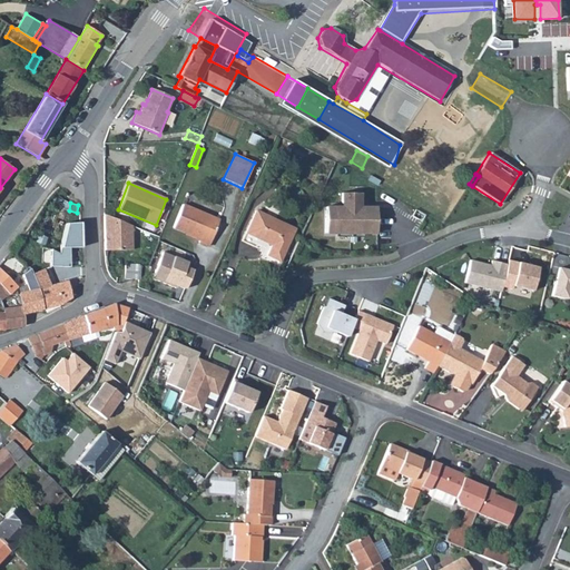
[(173,227),(185,233),(199,239),(198,242),(199,243),(208,247),(219,220),(183,204),(173,227)]
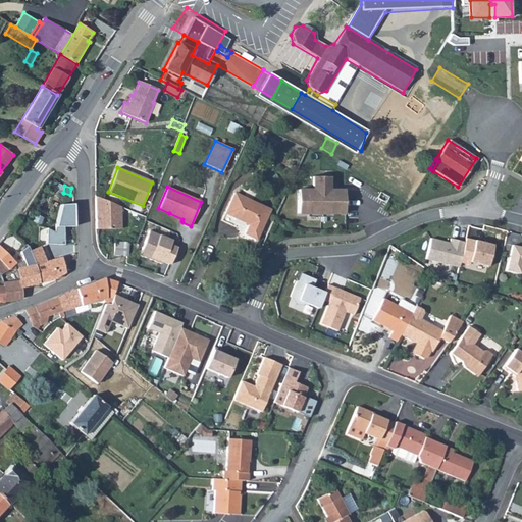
[(319,187),(312,187),(312,191),(315,191),(315,195),(326,195),(326,191),(328,191),(328,187),(322,187),(319,187)]
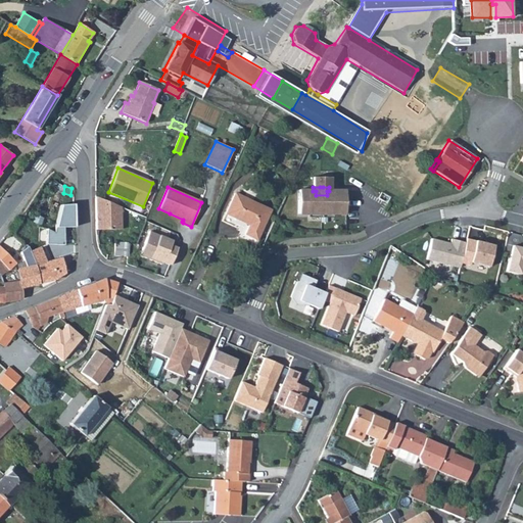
[(297,190),(297,215),(344,215),(344,191),(329,191),(327,191),(327,195),(316,195),(316,191),(313,191),(297,190)]
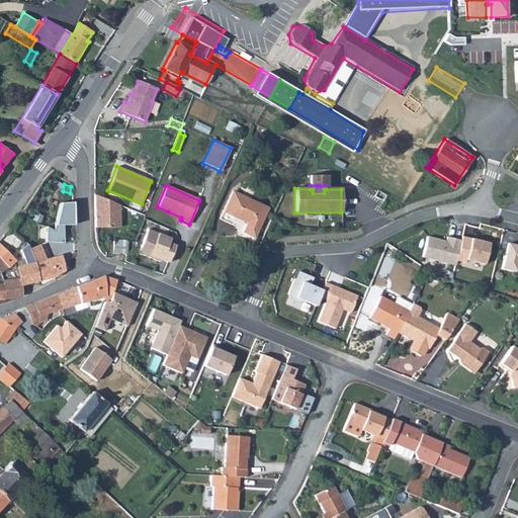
[(233,191),(223,212),(246,224),(242,233),(254,239),(268,208),(233,191)]
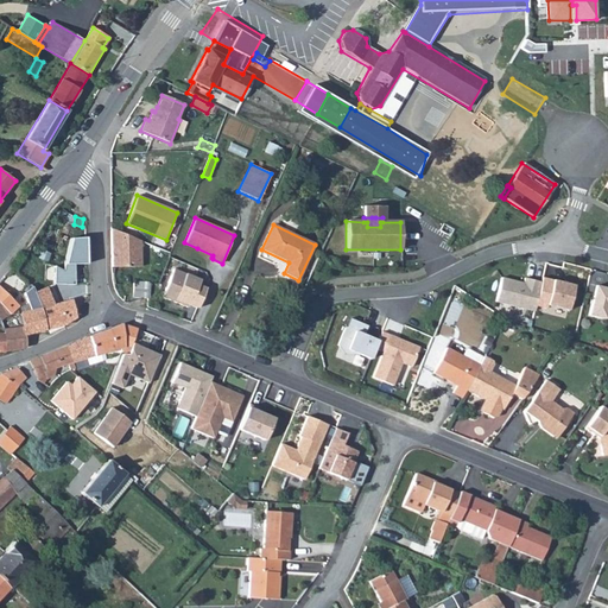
[(143,241),(112,229),(113,267),(143,267),(143,241)]
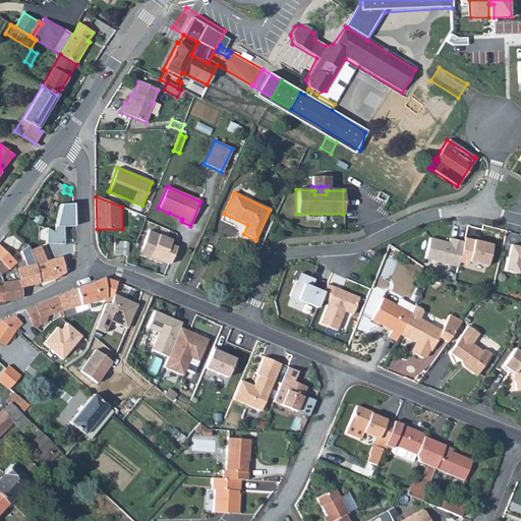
[(162,262),(169,265),(176,247),(169,244),(171,240),(149,231),(138,254),(146,257),(148,257),(150,258),(149,259),(161,265),(162,262)]
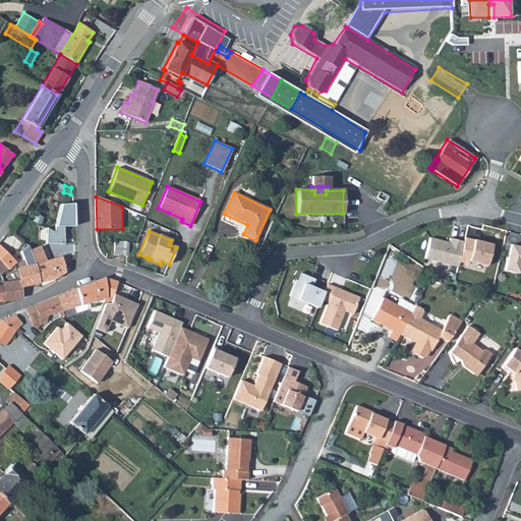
[(428,238),(423,258),(457,267),(458,262),(463,242),(448,238),(447,242),(428,238)]
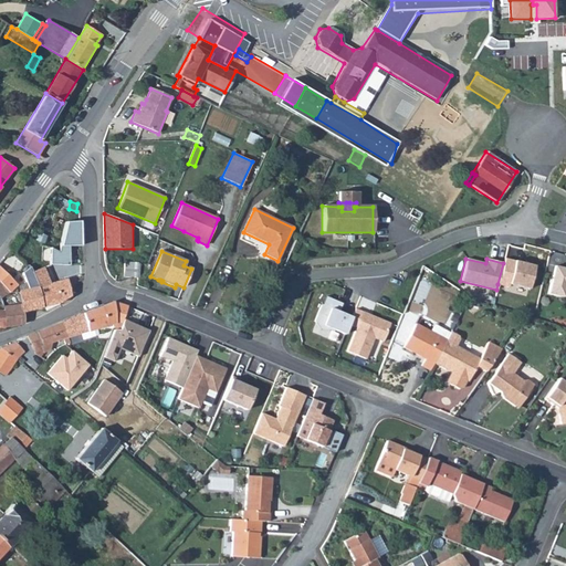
[(534,265),(504,259),(503,263),(498,284),(507,286),(507,283),(527,289),(534,265)]
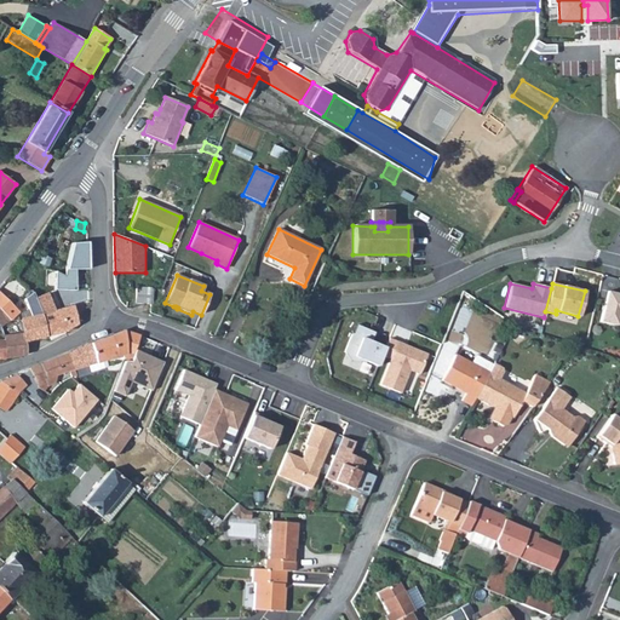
[(137,287),(136,304),(151,305),(151,288),(137,287)]
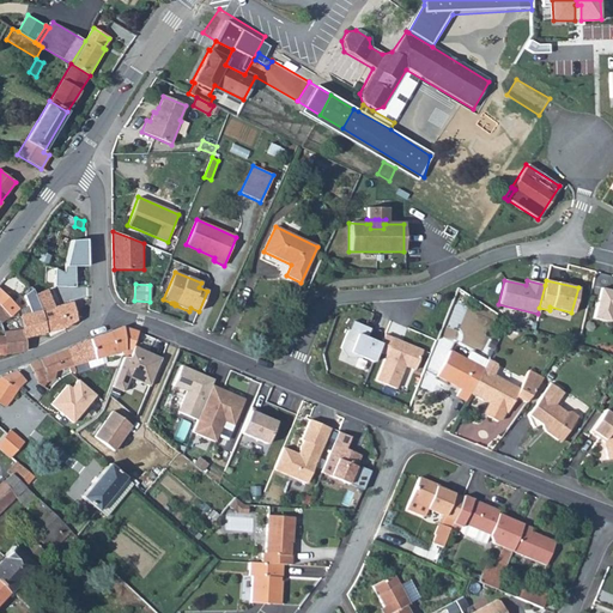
[(612,290),(600,287),(593,317),(608,321),(612,311),(612,290)]
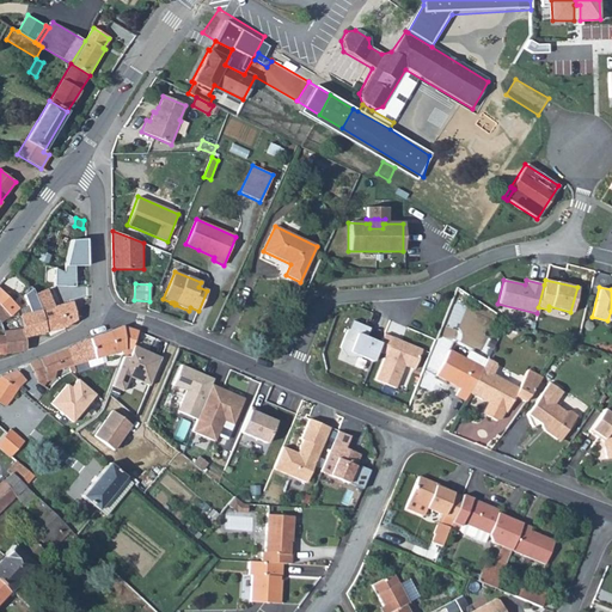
[(31,288),(25,294),(30,313),(41,310),(35,294),(34,289),(31,288)]
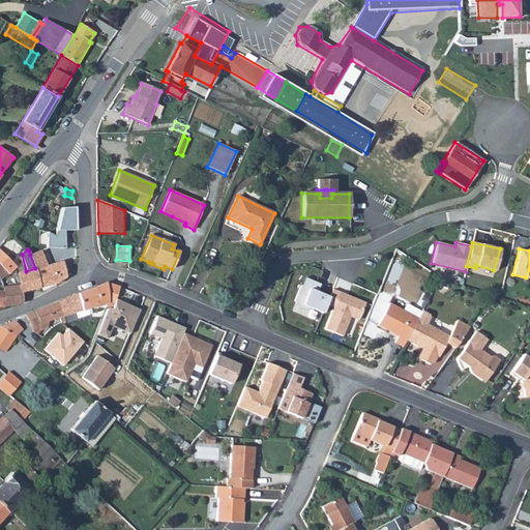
[(0,251),(0,267),(7,274),(17,267),(0,251)]
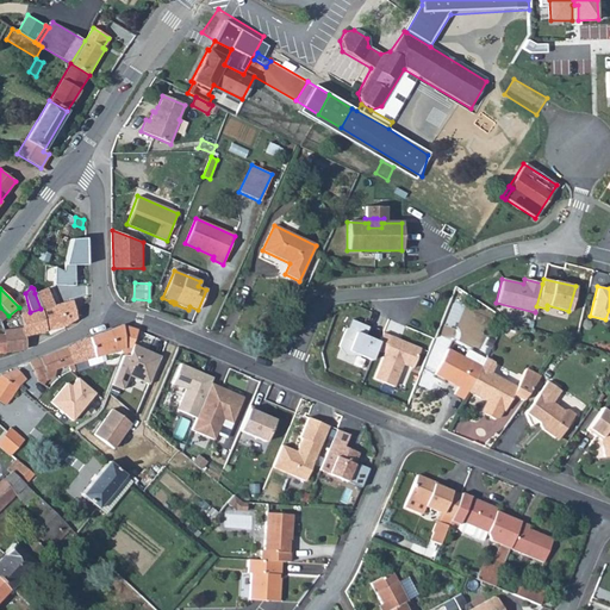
[(47,288),(35,293),(41,309),(47,332),(63,329),(75,319),(72,302),(54,305),(47,288)]
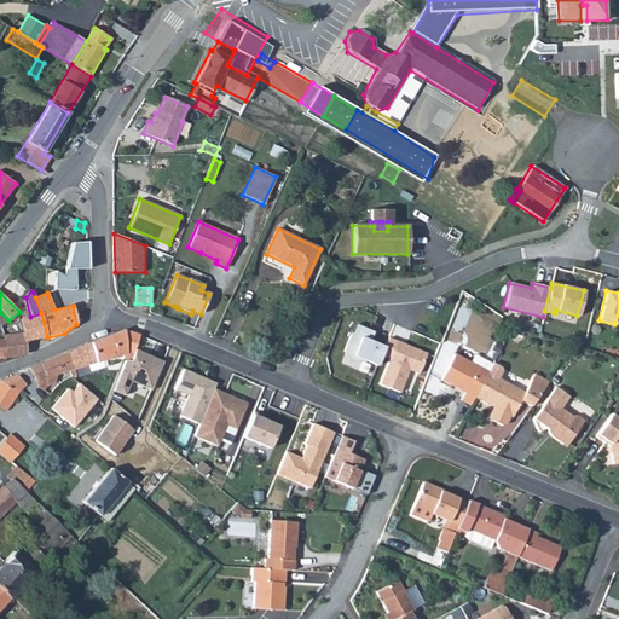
[(30,317),(21,319),(21,320),(23,333),(25,341),(47,337),(41,313),(30,317)]
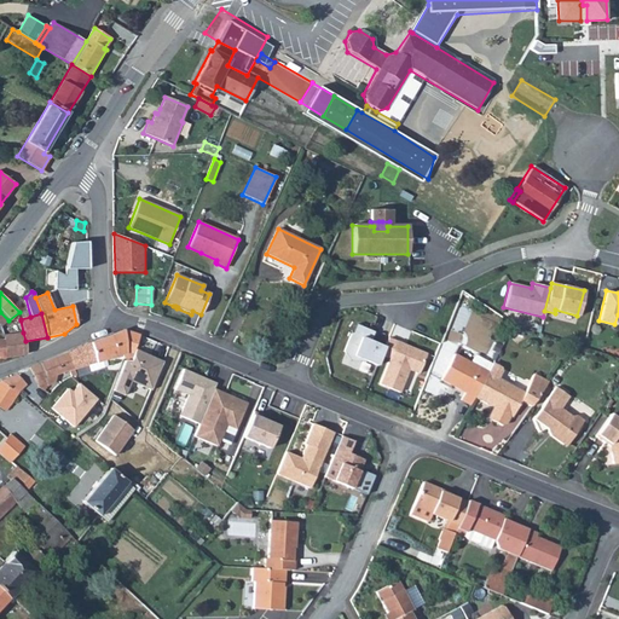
[(356,325),(352,334),(370,341),(374,331),(356,325)]
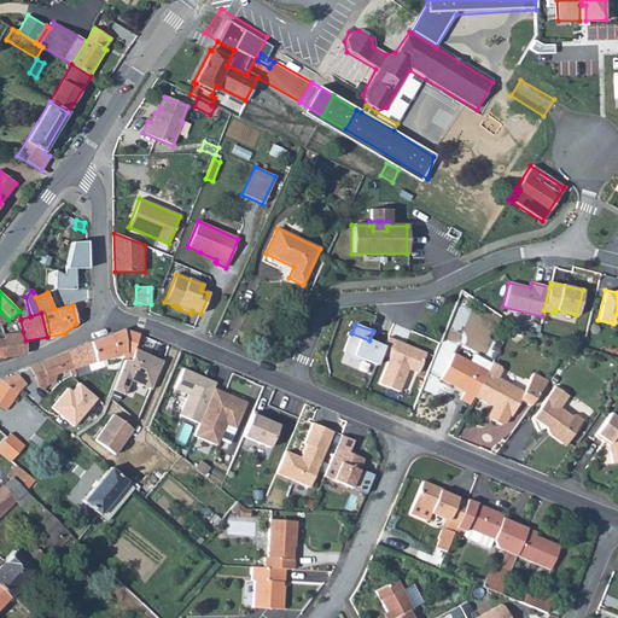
[(89,343),(69,350),(74,369),(88,365),(106,360),(122,354),(127,353),(124,330),(89,343)]
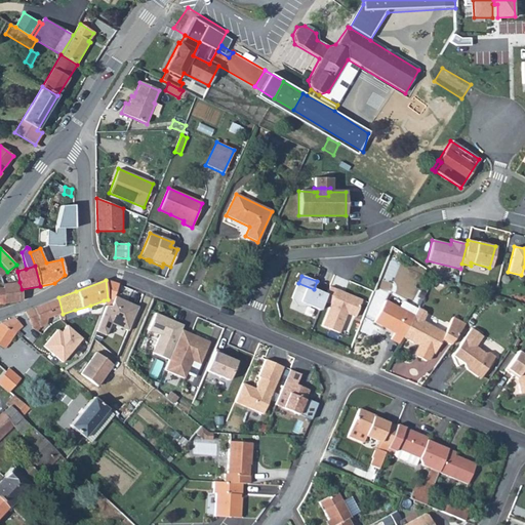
[(108,299),(104,300),(105,306),(111,306),(114,296),(118,284),(106,280),(108,299)]
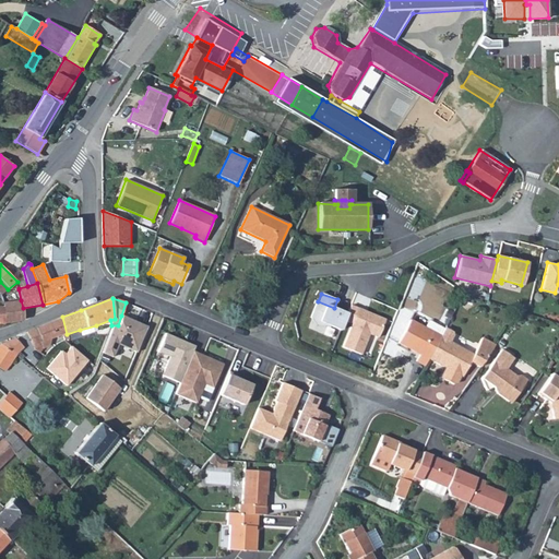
[(0,324),(2,325),(25,321),(23,308),(21,300),(3,302),(3,308),(0,307),(0,324)]
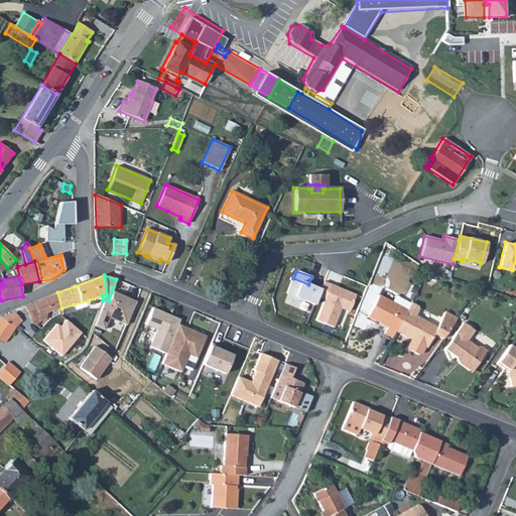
[(292,278),(285,293),(304,301),(313,305),(320,289),(308,284),(293,278),(292,278)]
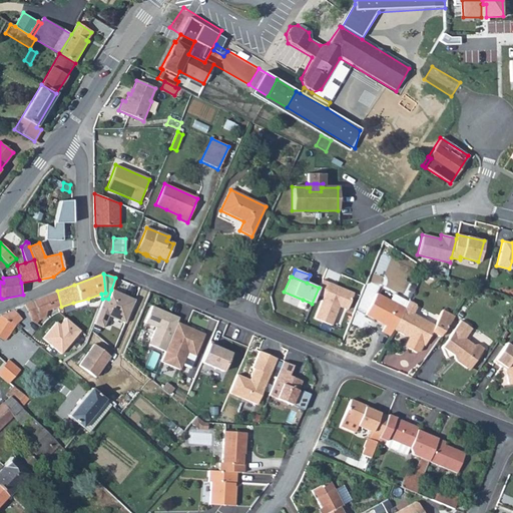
[(314,318),(331,325),(339,306),(347,310),(354,293),(340,287),(340,289),(336,287),(337,286),(329,283),(314,318)]
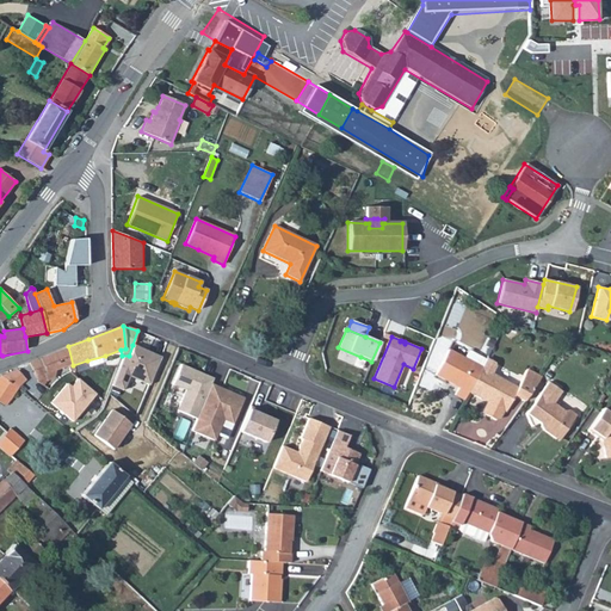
[(122,356),(111,386),(122,390),(128,377),(149,386),(161,358),(146,351),(144,353),(141,352),(142,350),(133,345),(129,356),(122,356)]
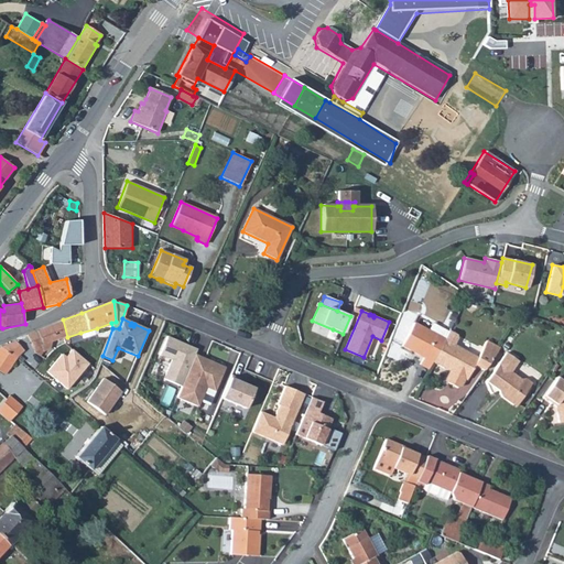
[(63,320),(50,325),(57,340),(67,337),(63,320)]
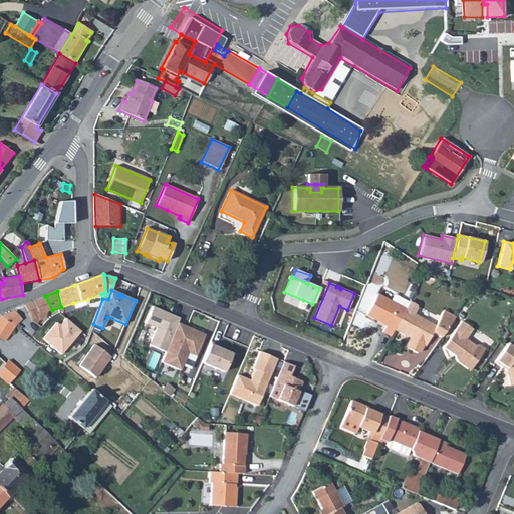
[(303,300),(284,292),(290,300),(303,300)]
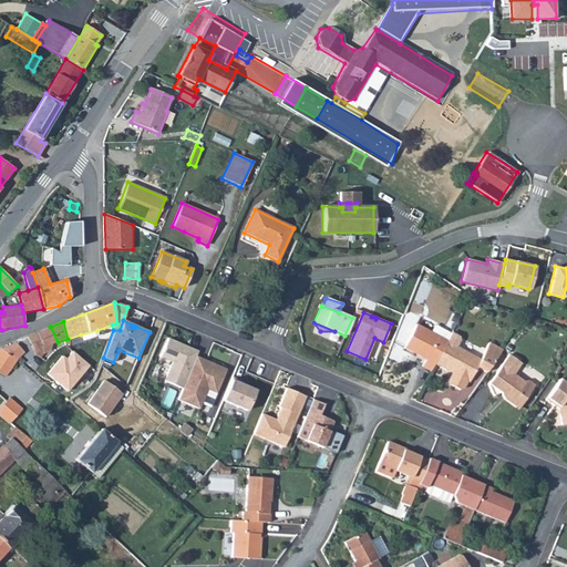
[(430,371),(433,364),(446,340),(415,323),(402,348),(423,360),(420,367),(430,371)]
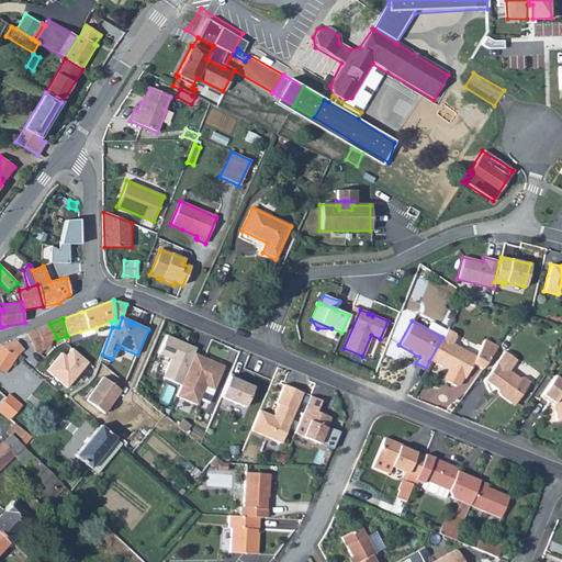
[(42,343),(33,347),(35,351),(41,355),(43,350),(49,348),(48,343),(57,339),(49,324),(36,329),(42,343)]
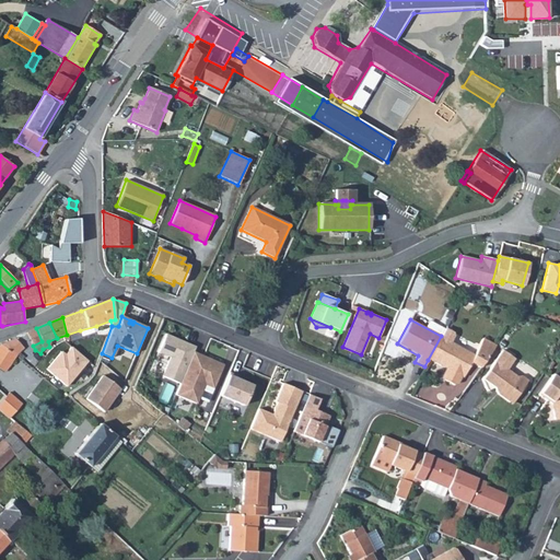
[(96,326),(80,330),(82,337),(98,331),(96,326)]
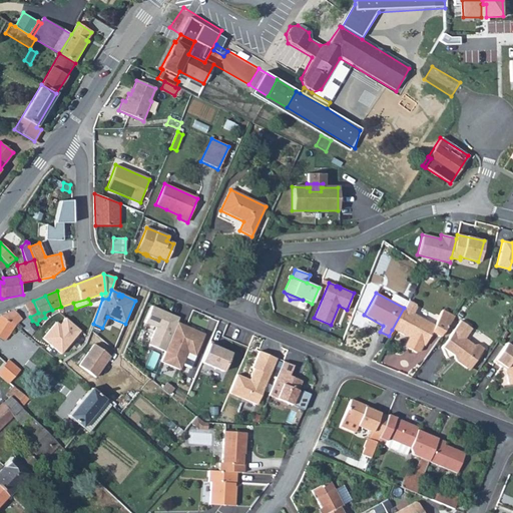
[(33,301),(24,305),(30,317),(38,313),(33,301)]
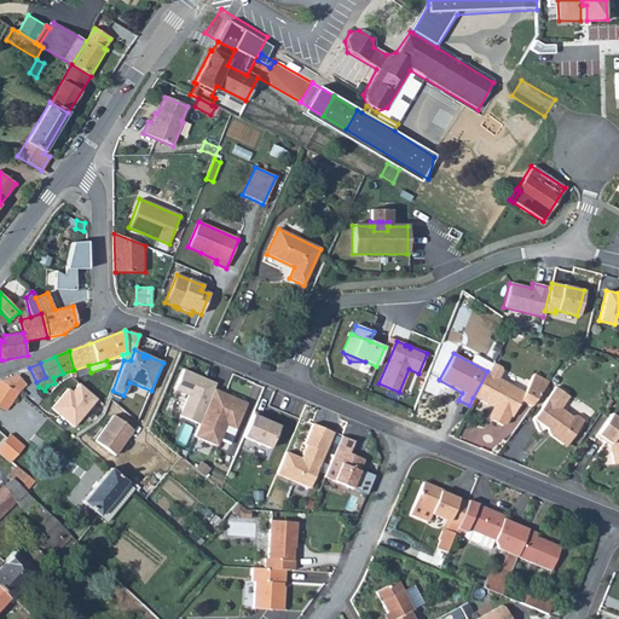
[(487,371),(473,398),(490,406),(495,410),(487,423),(498,429),(502,428),(518,401),(530,408),(548,382),(533,374),(524,392),(498,377),(502,371),(501,368),(492,363),(487,371)]
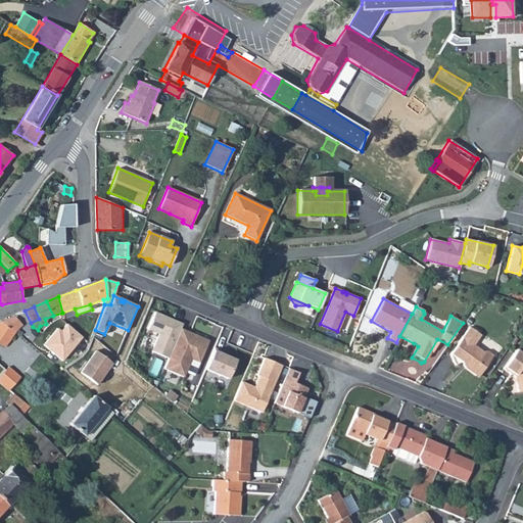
[(25,311),(14,316),(21,326),(22,326),(31,323),(25,311)]
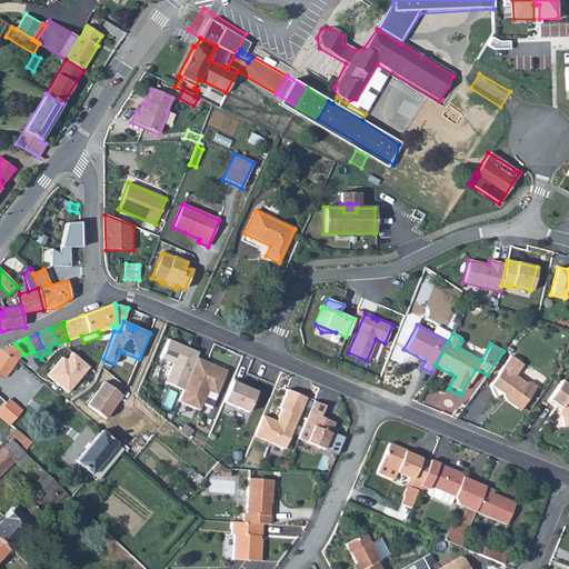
[(172,363),(165,382),(182,390),(196,358),(198,352),(180,346),(180,347),(176,345),(177,343),(168,340),(160,358),(172,363)]
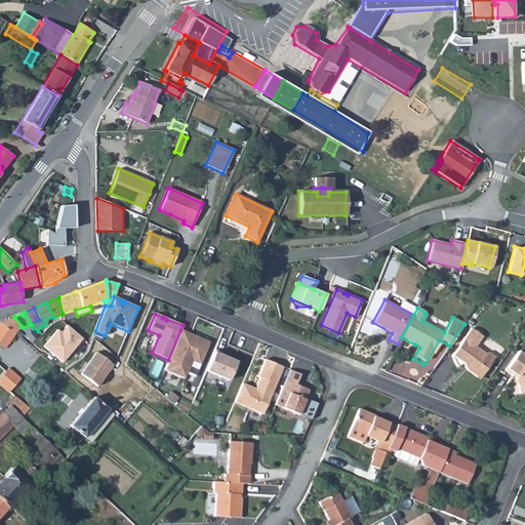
[(14,317),(1,322),(1,324),(16,333),(22,327),(14,317)]
